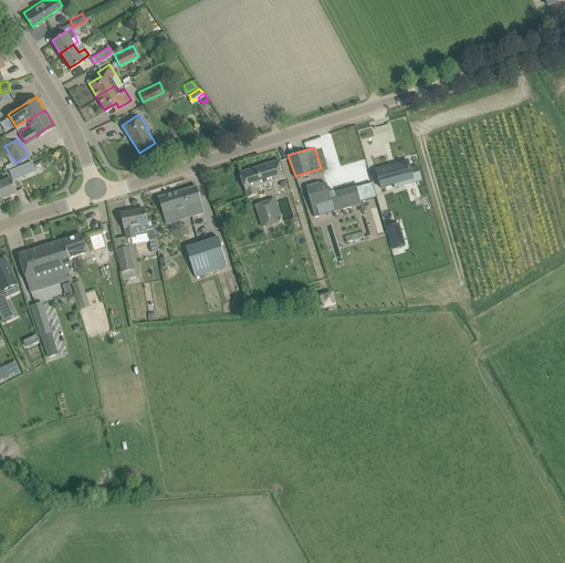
[(239,170),(246,194),(255,191),(254,185),(284,175),(279,158),(239,170)]
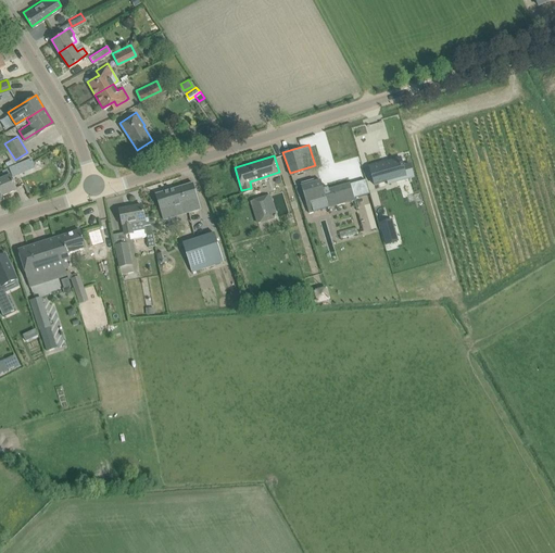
[(398,155),(367,164),(373,183),(386,178),(387,181),(404,176),(398,155)]
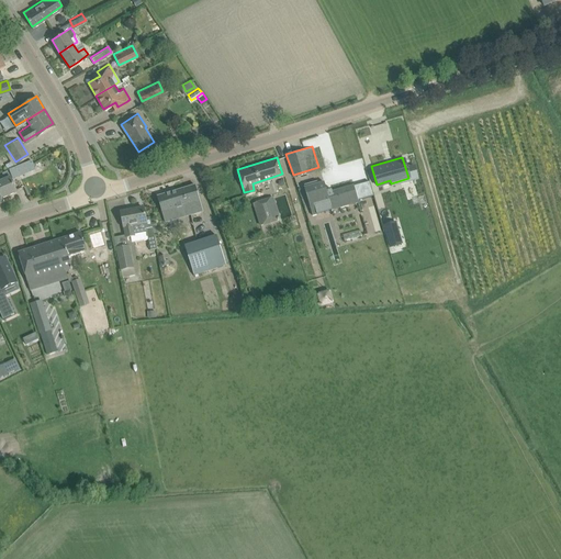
[(15,164),(8,167),(12,176),(20,174),(15,164)]
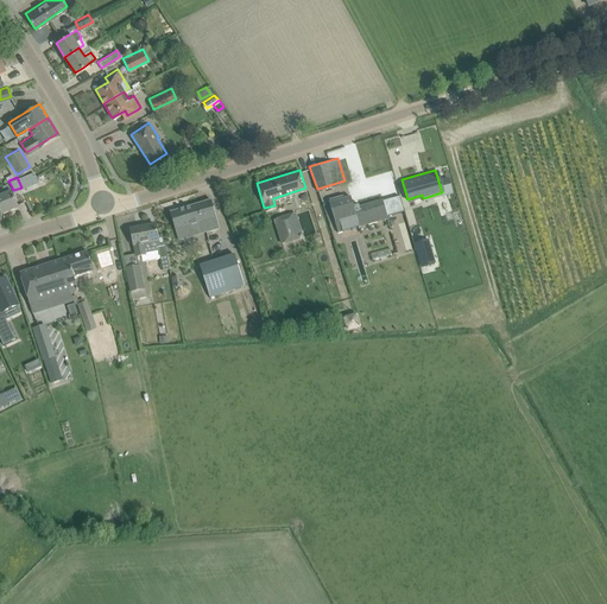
[(0,217),(2,216),(0,211),(17,205),(12,194),(10,189),(8,184),(0,188),(0,217)]
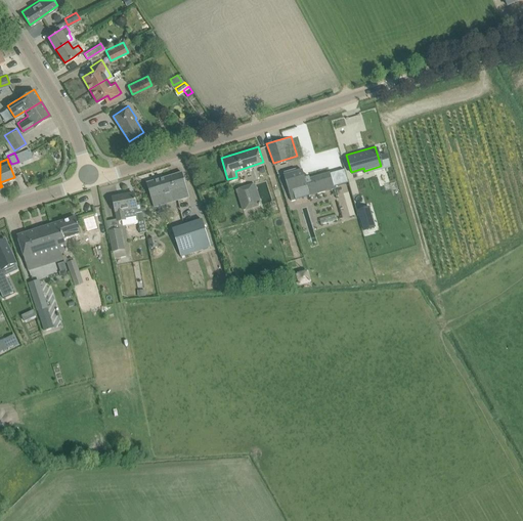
[(285,172),(282,173),(290,199),(333,186),(329,170),(303,177),(301,168),(296,169),(295,167),(284,170),(285,172)]
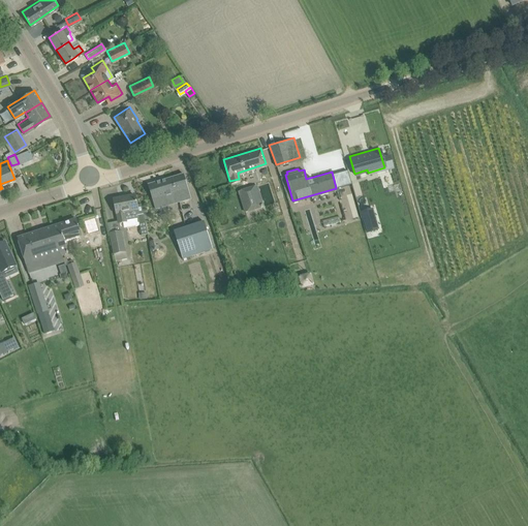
[(147,183),(150,192),(154,206),(189,196),(182,173),(147,183)]
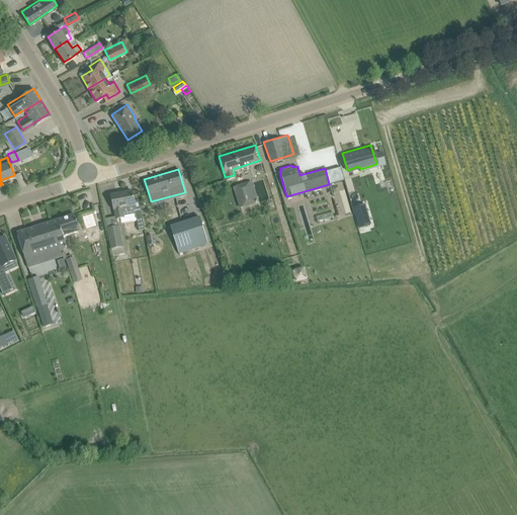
[(234,184),(238,194),(241,204),(251,201),(245,181),(234,184)]
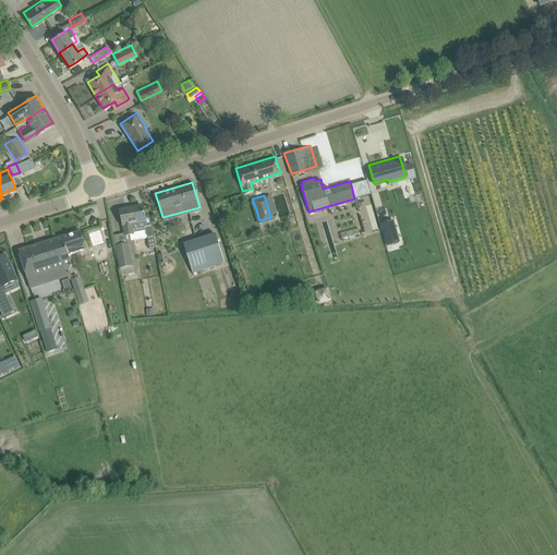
[(145,232),(152,231),(148,214),(143,214),(142,204),(119,208),(123,233),(132,232),(132,230),(144,228),(145,232)]
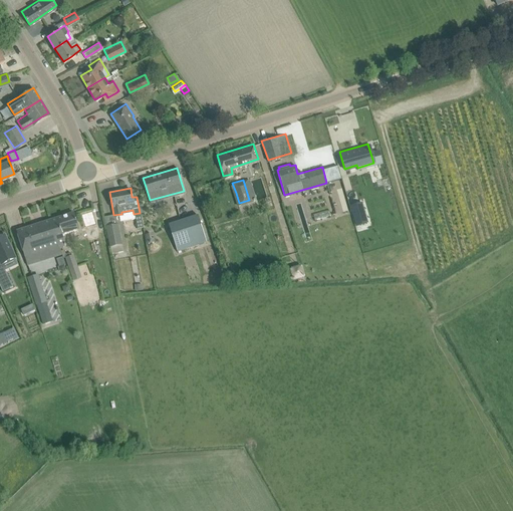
[(359,203),(349,206),(354,226),(365,223),(359,203)]
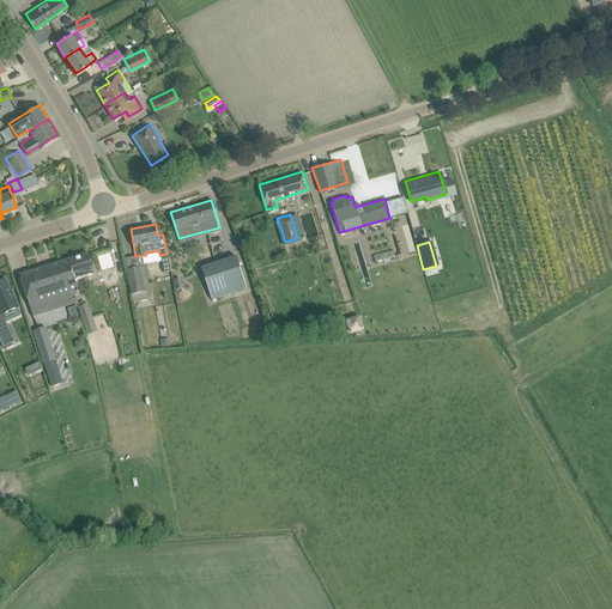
[(19,273),(29,305),(77,290),(73,278),(94,270),(88,251),(19,273)]
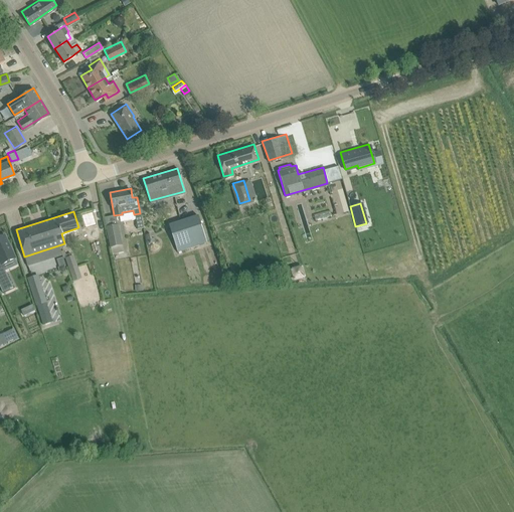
[(197,213),(179,218),(168,222),(178,249),(204,241),(206,240),(197,213)]
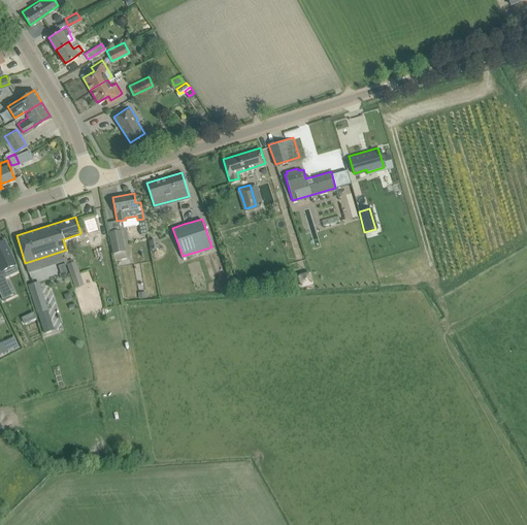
[(124,249),(120,228),(107,231),(112,252),(124,249)]
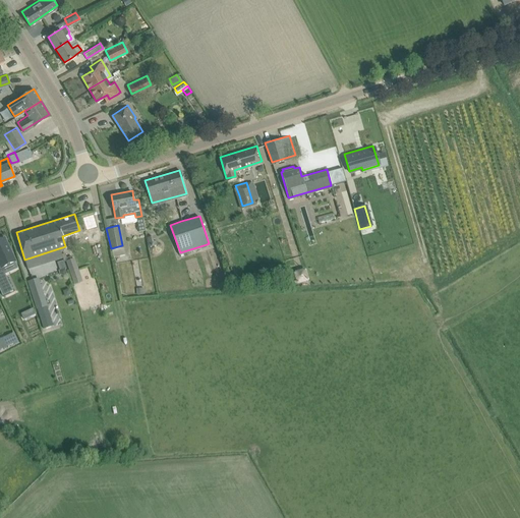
[(0,291),(1,294),(12,289),(1,266),(14,260),(3,236),(0,237),(0,291)]
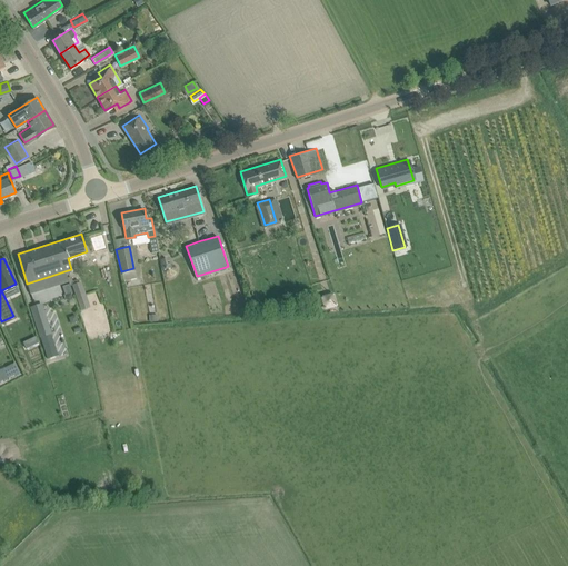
[(87,307),(78,280),(71,283),(80,309),(87,307)]
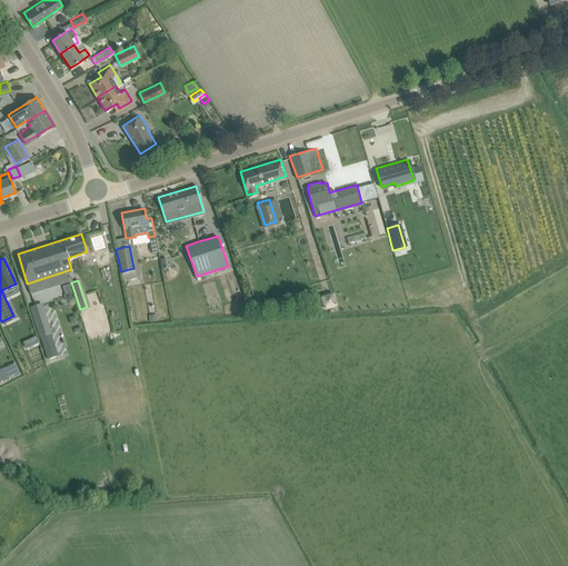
[(30,306),(39,335),(50,331),(41,303),(30,306)]
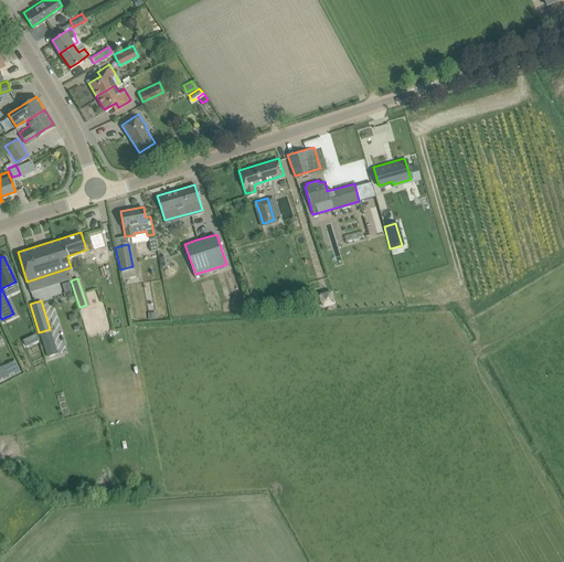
[(29,336),(31,342),(38,339),(34,332),(29,336)]
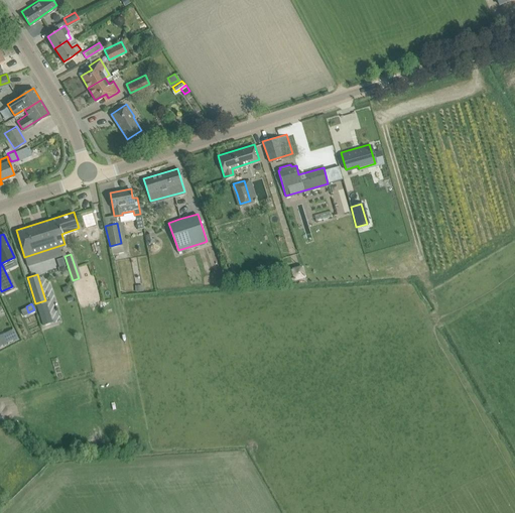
[(48,311),(39,314),(42,324),(51,321),(48,311)]
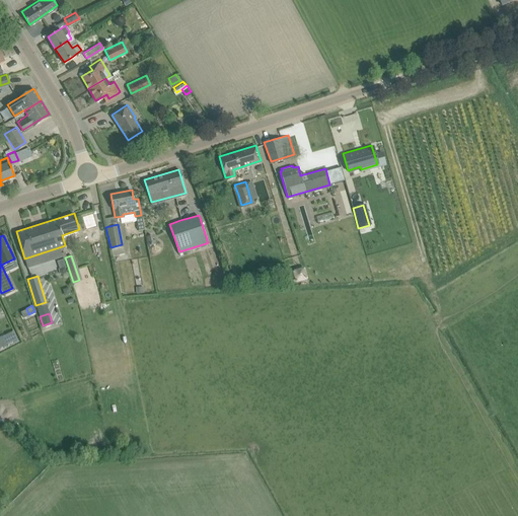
[(4,335),(7,342),(17,338),(13,330),(4,335)]
